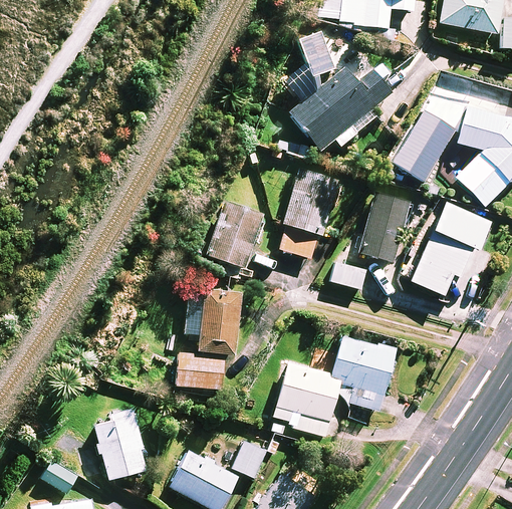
[(342,0),(340,23),(389,28),(391,8),(414,11),(415,0),(342,0)]
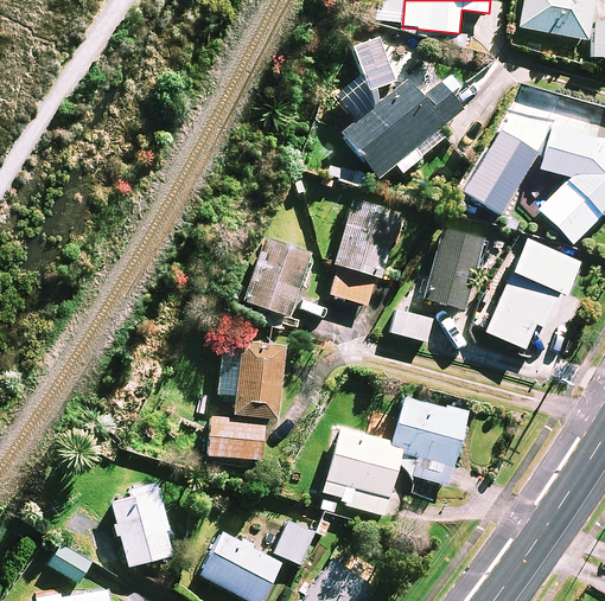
[(523,0),(520,31),(588,40),(594,0),(523,0)]
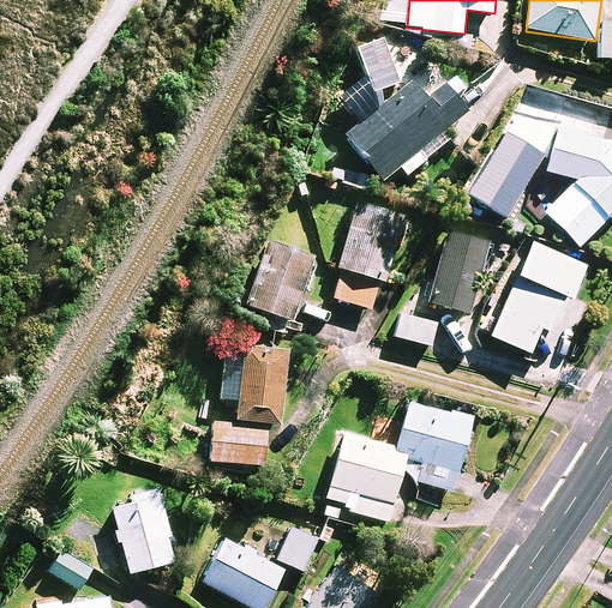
[(611,20),(601,20),(600,58),(611,58),(611,20)]
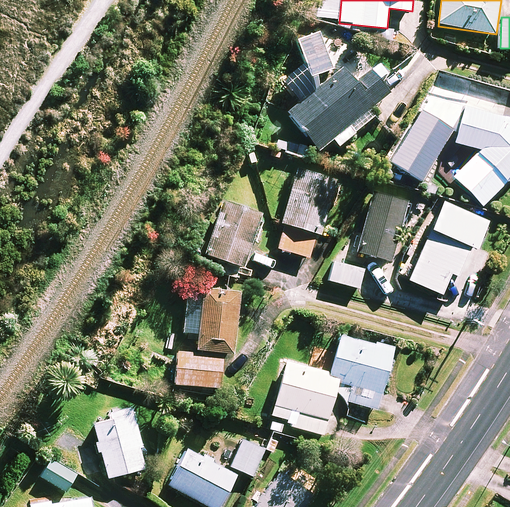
[(320,73),(334,67),(319,30),(297,39),(312,76),(312,92),(287,113),(319,150),(334,138),(340,145),(374,116),(368,110),(389,93),(370,70),(356,82),(343,66),(319,86),(320,73)]
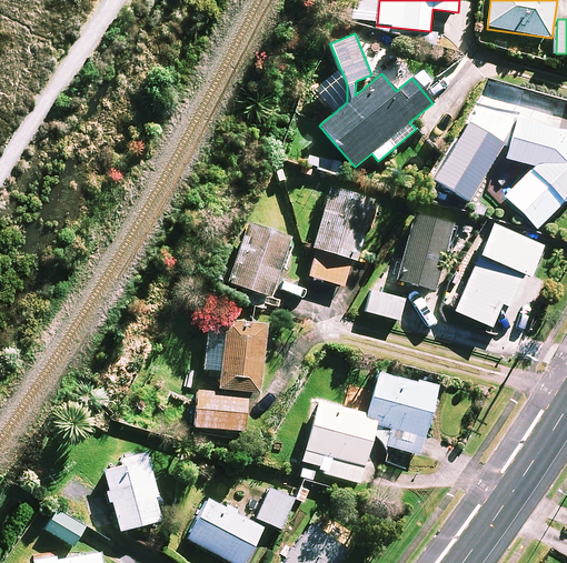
[(535,228),(566,198),(566,128),(561,127),(566,109),(566,98),(524,86),(521,92),(489,82),(479,117),(514,128),(505,157),(535,166),(504,194),(535,228)]
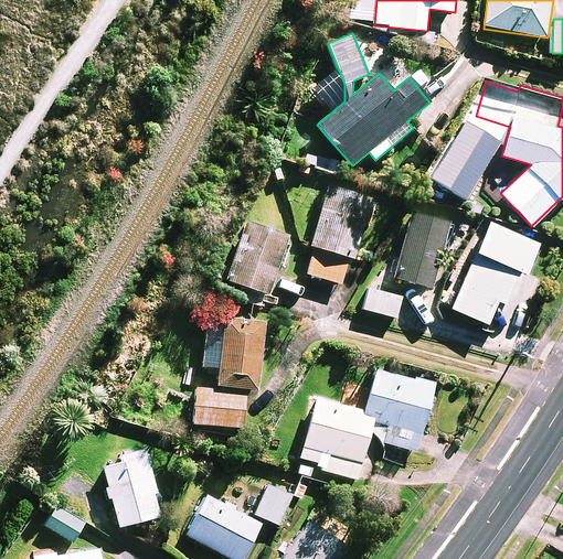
[(373,199),(329,185),(311,245),(315,246),(307,272),(342,282),(350,257),(356,258),(373,199)]
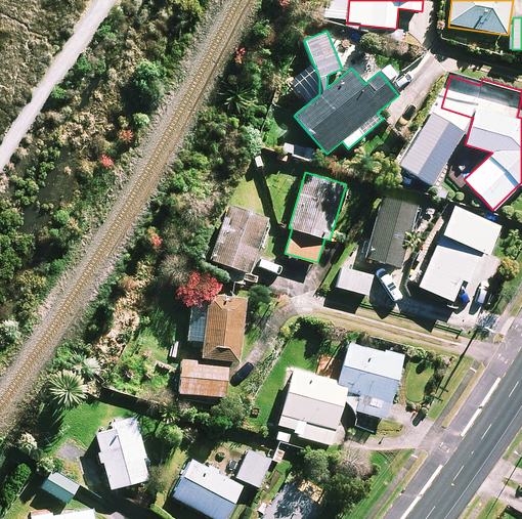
[(418,206),(383,197),(366,259),(401,268),(418,206)]
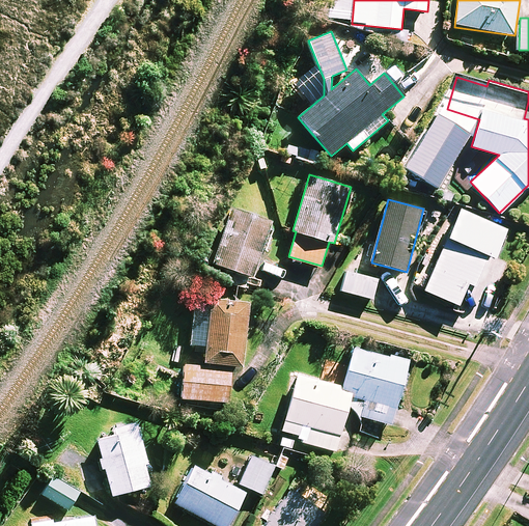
[(226,280),(244,286),(249,275),(253,277),(274,223),(232,208),(211,263),(230,270),(226,280)]
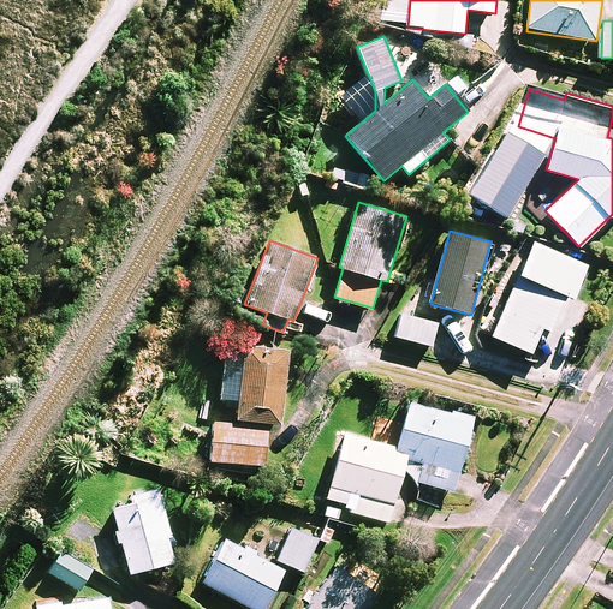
[(588,267),(535,243),(493,336),(531,354),(542,329),(551,333),(566,298),(572,300),(588,267)]
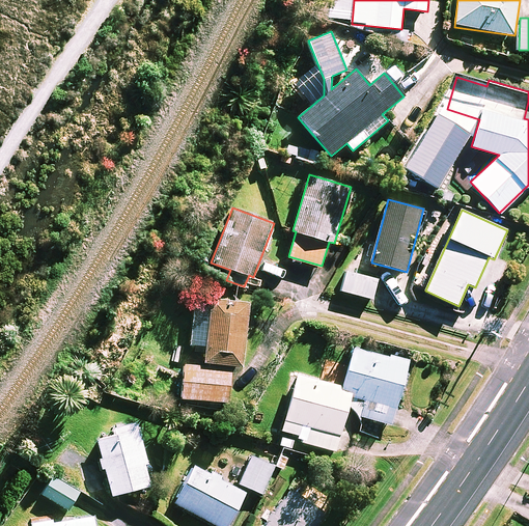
[(379,278),(347,270),(342,289),(373,298),(379,278)]
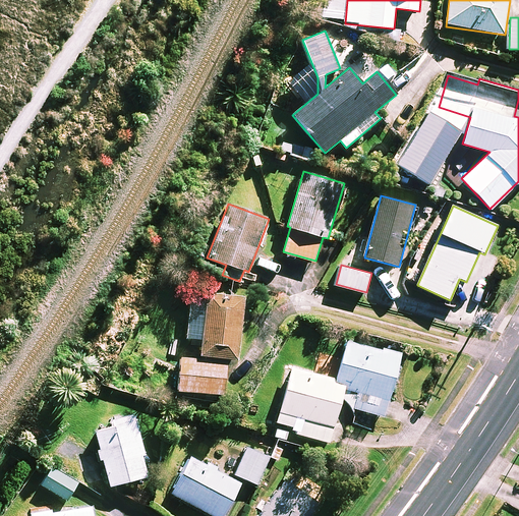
[(205,327),(196,326),(195,338),(204,338),(202,358),(180,356),(177,389),(225,394),(228,358),(239,359),(245,297),(208,294),(205,327)]
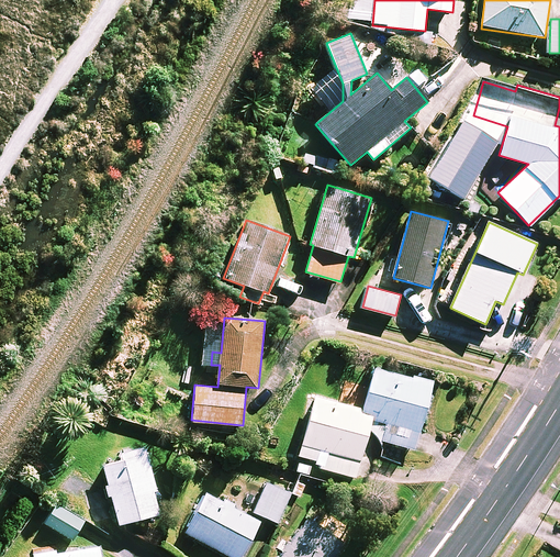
[(320,464),(318,468),(356,479),(368,435),(415,447),(434,382),(377,366),(365,410),(316,397),(300,455),(316,459),(315,463),(320,464)]
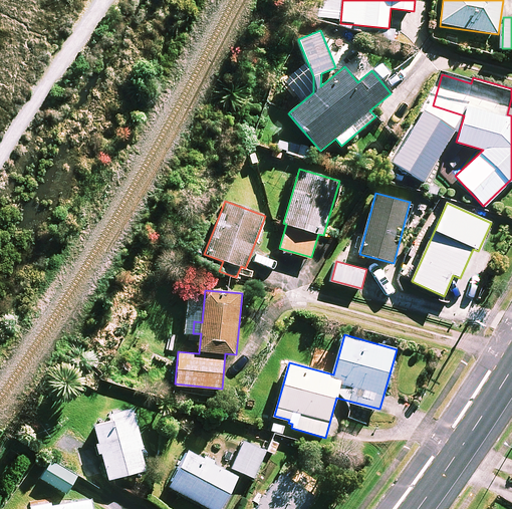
[(149,470),(133,407),(111,413),(113,419),(95,423),(109,480),(149,470)]
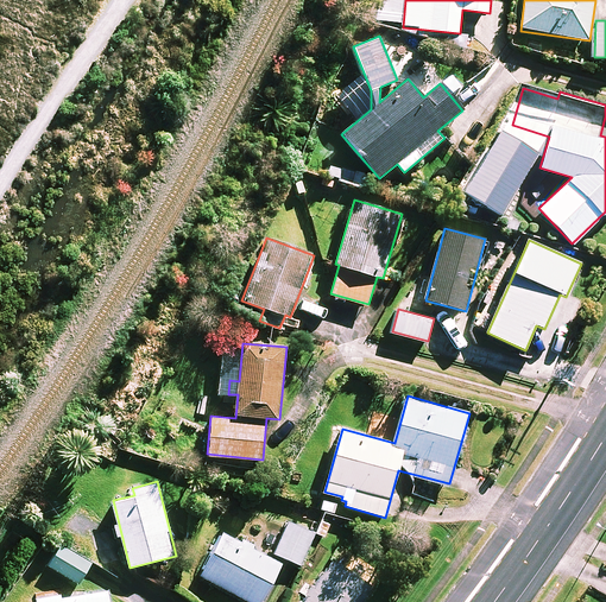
[(323,508),(313,531),(289,520),(275,552),(301,564),(315,531),(327,537),(336,514),(323,508)]
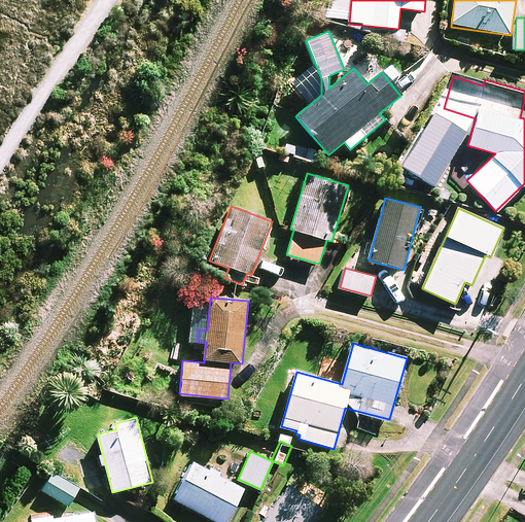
[(226,521),(245,488),(193,460),(173,497),(218,521),(226,521)]
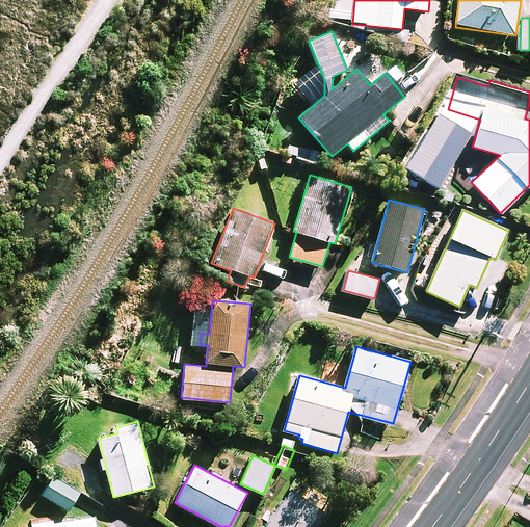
[(81,491),(55,475),(44,494),(71,509),(81,491)]
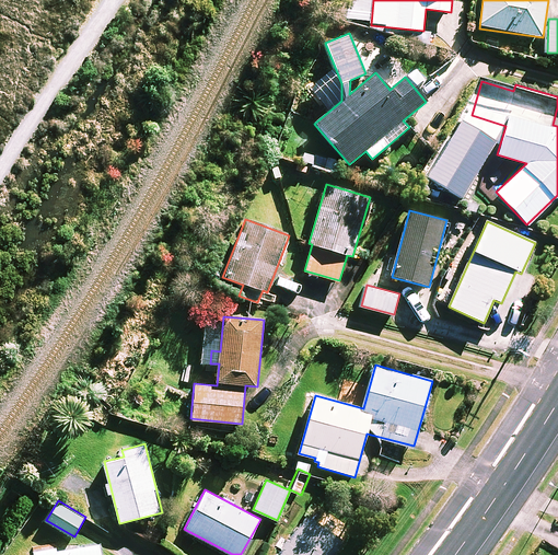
[(334,554),(344,540),(307,516),(280,554),(334,554)]
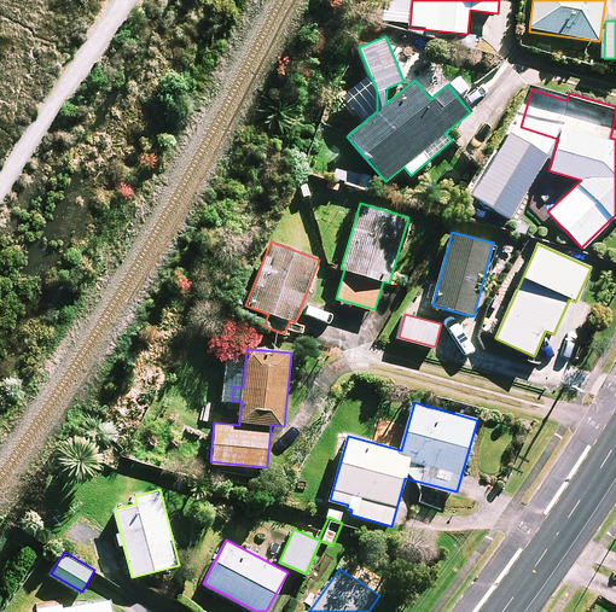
[(39,611),(110,611),(110,600),(39,610),(39,611)]
